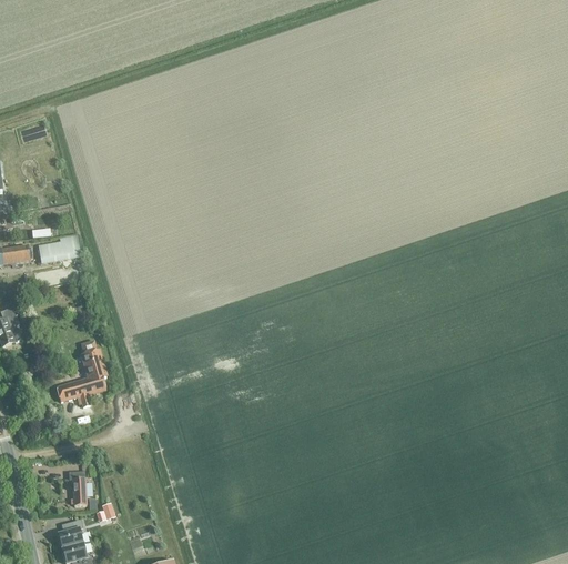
[(0,229),(0,240),(11,239),(9,229),(0,229)]
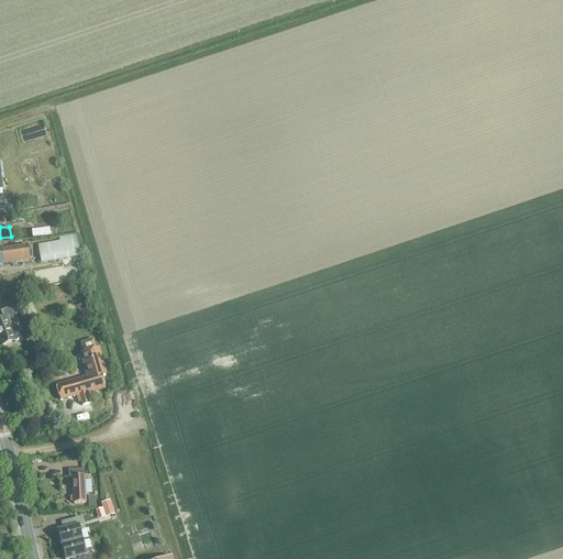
[(42,242),(44,254),(74,250),(70,232),(61,233),(62,239),(42,242)]
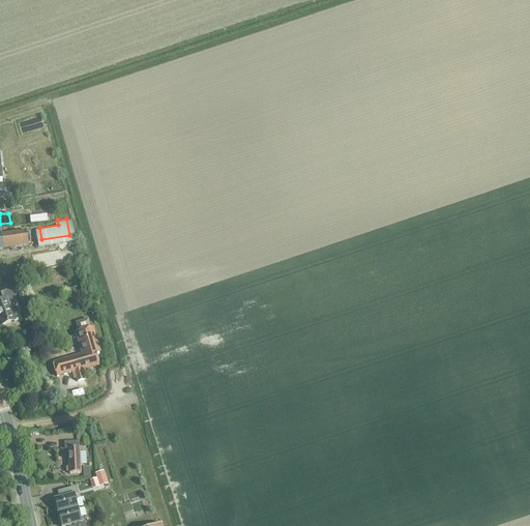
[(28,229),(3,232),(2,226),(0,225),(0,246),(29,243),(28,229)]
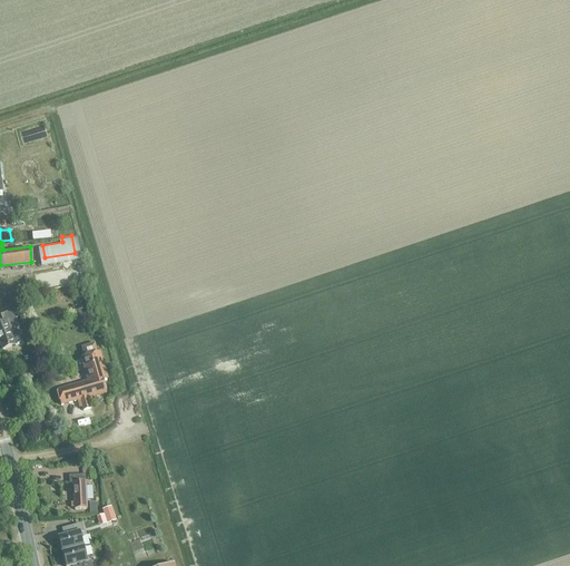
[(17,312),(20,311),(19,305),(16,306),(1,312),(5,320),(0,321),(0,339),(3,347),(15,342),(22,340),(17,327),(20,325),(17,315),(18,315),(17,312)]
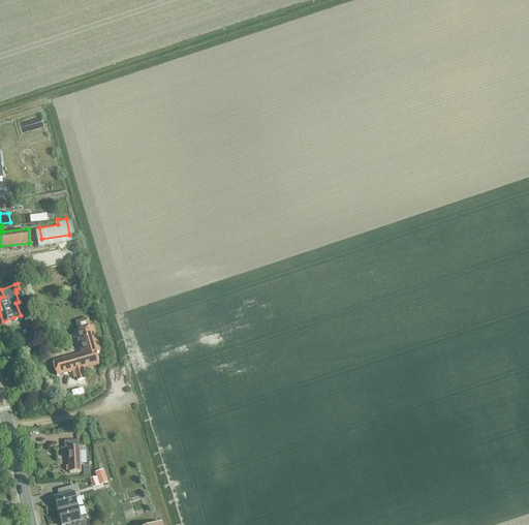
[(68,285),(70,296),(79,294),(76,283),(68,285)]
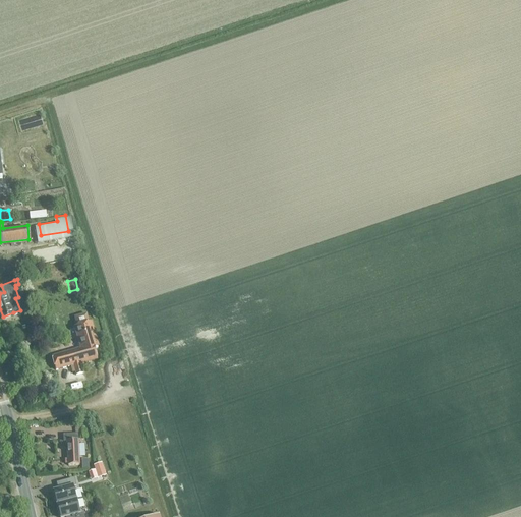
[(77,370),(83,368),(80,360),(98,355),(95,344),(99,343),(92,320),(75,324),(81,345),(53,353),(57,367),(75,362),(77,370)]
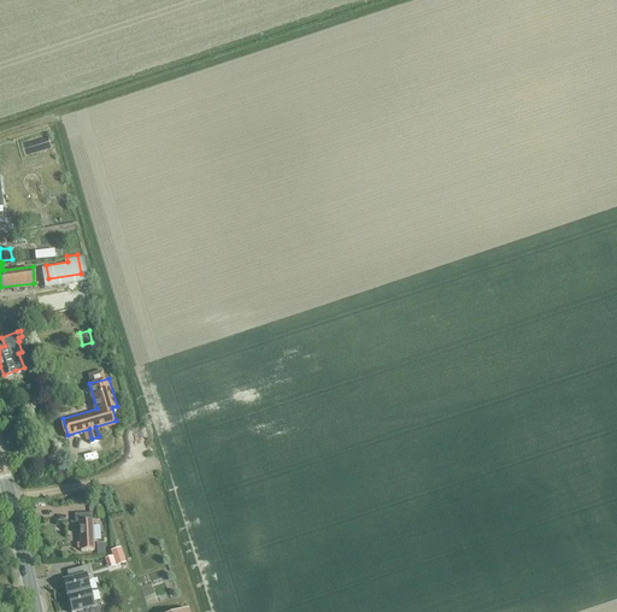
[(23,392),(25,402),(33,401),(30,390),(23,392)]
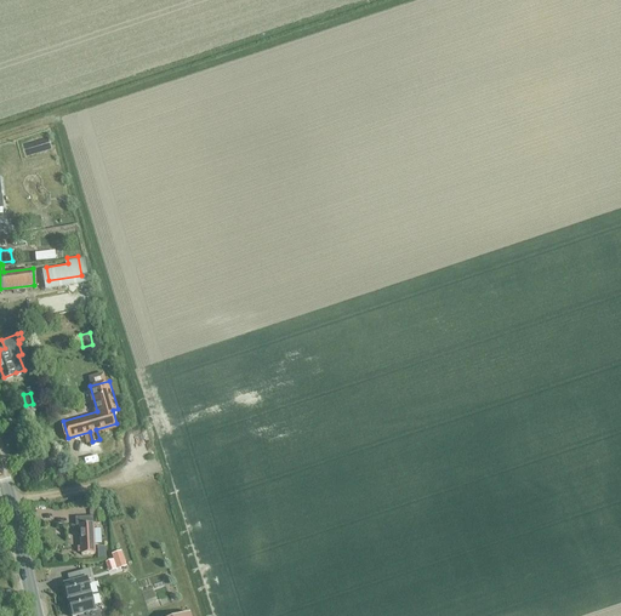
[(34,411),(38,418),(47,414),(45,406),(34,411)]
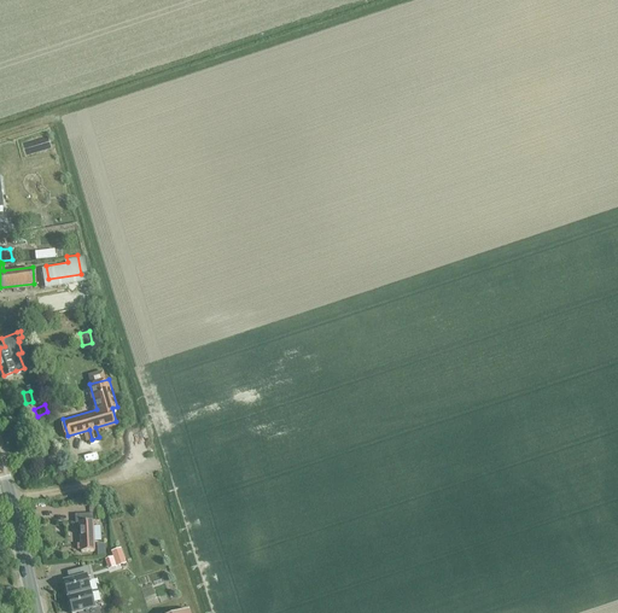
[(80,548),(94,548),(93,512),(75,512),(75,520),(79,520),(80,548)]
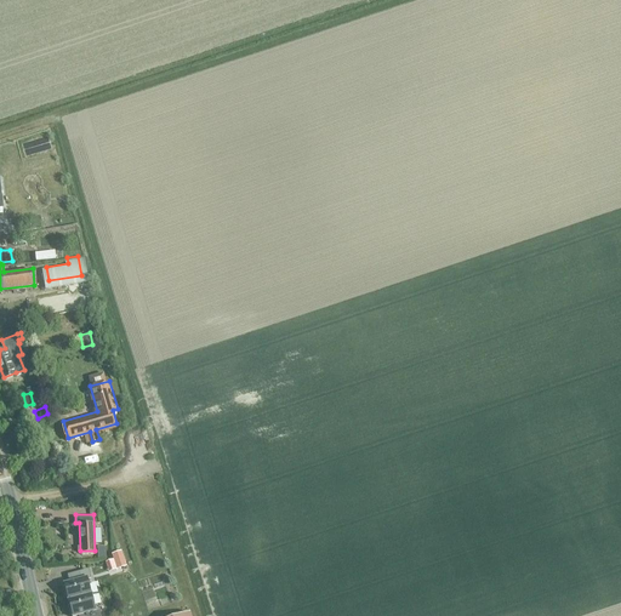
[(121,548),(112,551),(115,560),(120,559),(121,564),(126,562),(121,548)]
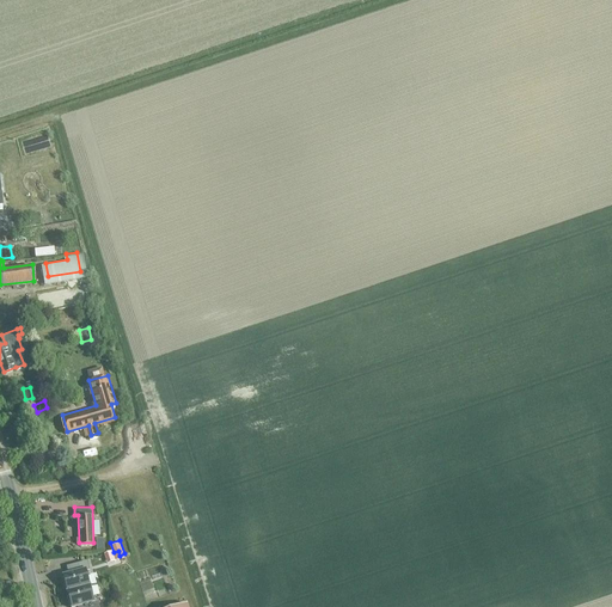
[(67,589),(90,583),(86,568),(89,566),(86,559),(67,564),(68,571),(63,572),(62,572),(67,589)]
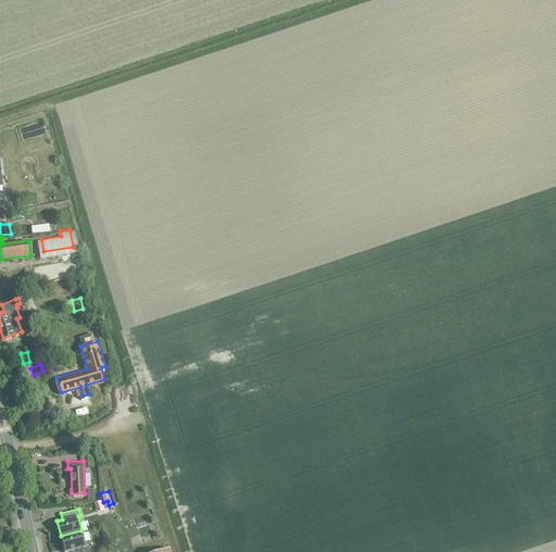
[(81,530),(61,536),(64,551),(65,550),(71,549),(71,551),(85,551),(89,551),(88,543),(85,544),(81,530)]
